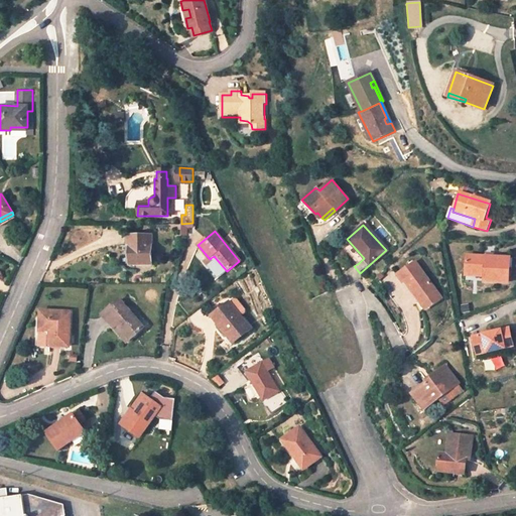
[(131,264),(149,264),(149,235),(127,236),(127,247),(130,247),(131,264)]
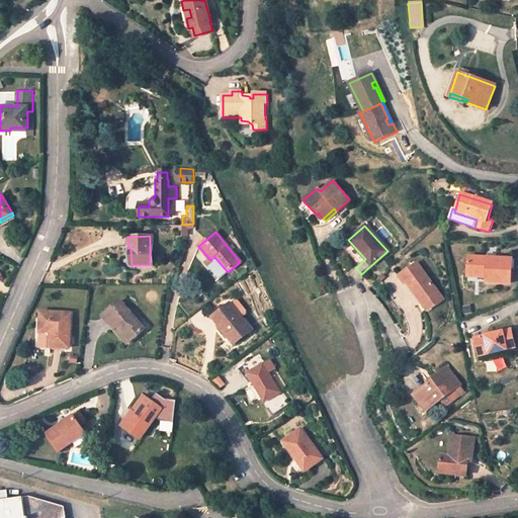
[(511,259),(468,256),(467,274),(486,275),(486,279),(486,283),(510,284),(511,259)]
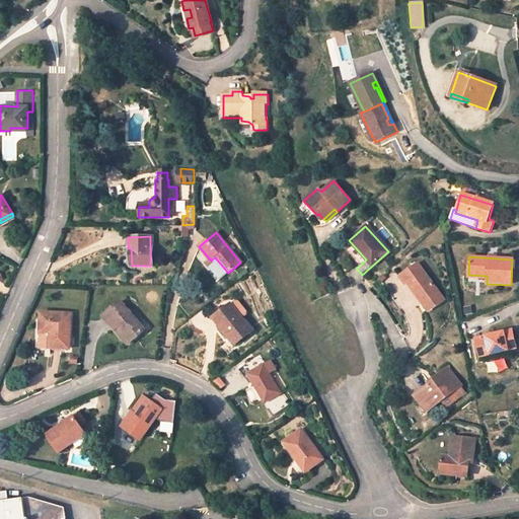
[(212,260),(224,276),(228,273),(215,257),(212,260)]
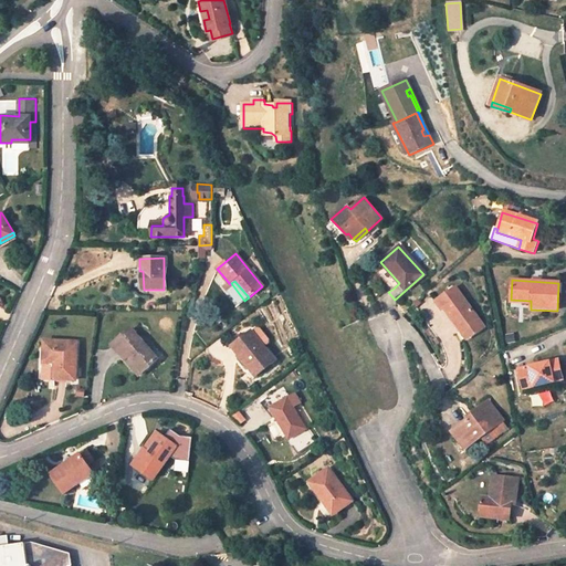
[(454,287),(436,302),(442,311),(443,310),(463,335),(480,322),(454,287)]
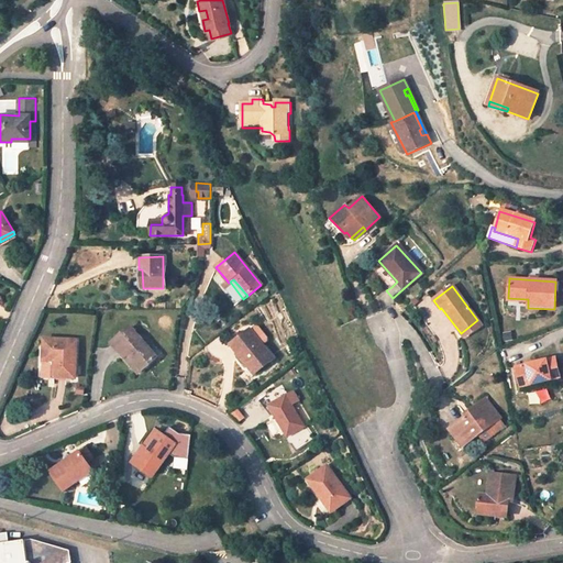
[(477,320),(461,333),(464,338),(481,324),(477,320)]
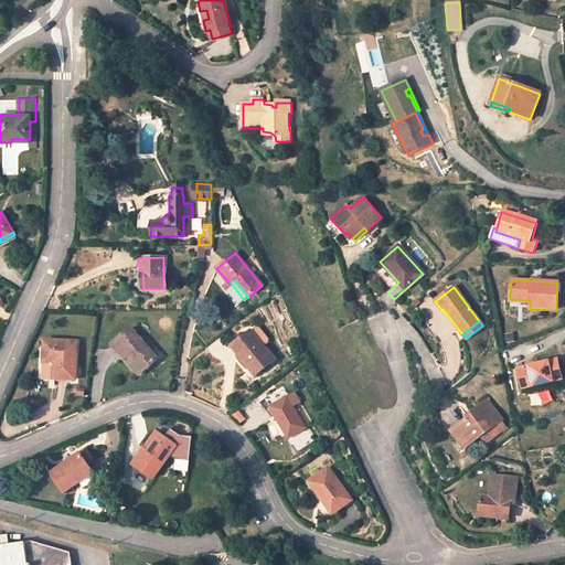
[(257,326),(251,331),(263,347),(269,341),(257,326)]
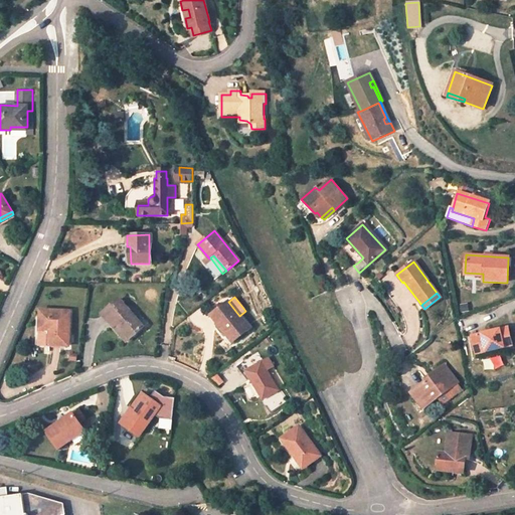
[(118,324),(130,338),(143,327),(119,299),(103,315),(114,327),(118,324)]
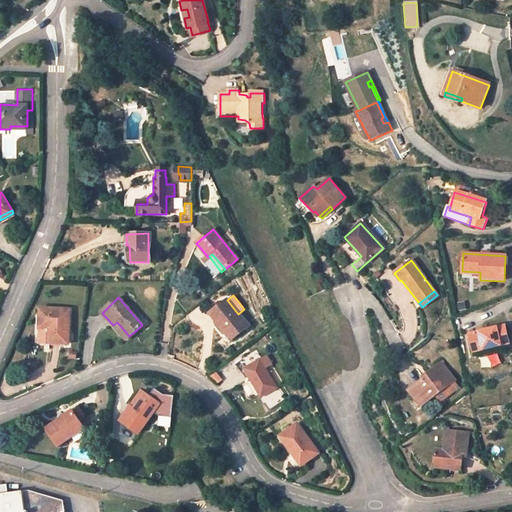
[(238,314),(227,300),(210,314),(232,340),(248,327),(238,314)]
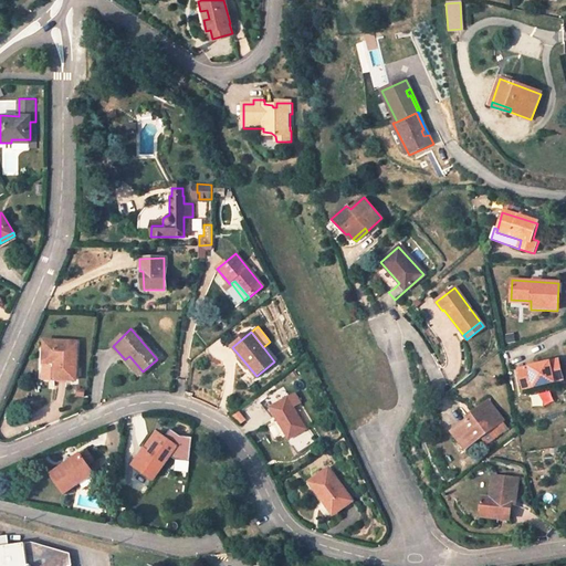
[(40,346),(39,379),(75,380),(76,342),(44,342),(44,345),(40,346)]
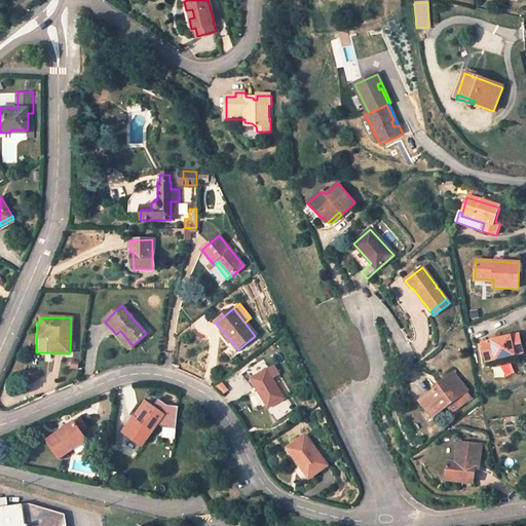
[(116,334),(128,349),(133,345),(120,331),(116,334)]
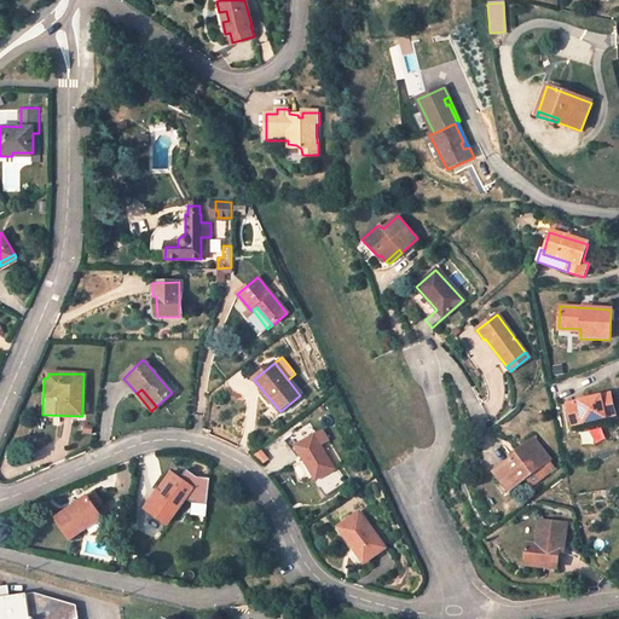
[(617,420),(611,393),(566,403),(572,433),(608,426),(607,421),(617,420)]
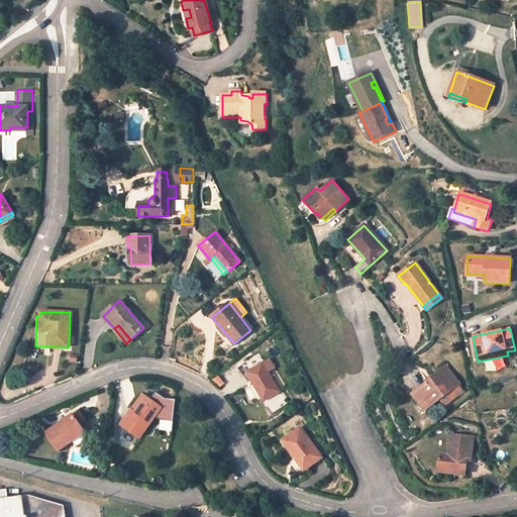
[(279,392),(263,364),(247,373),(264,401),(279,392)]
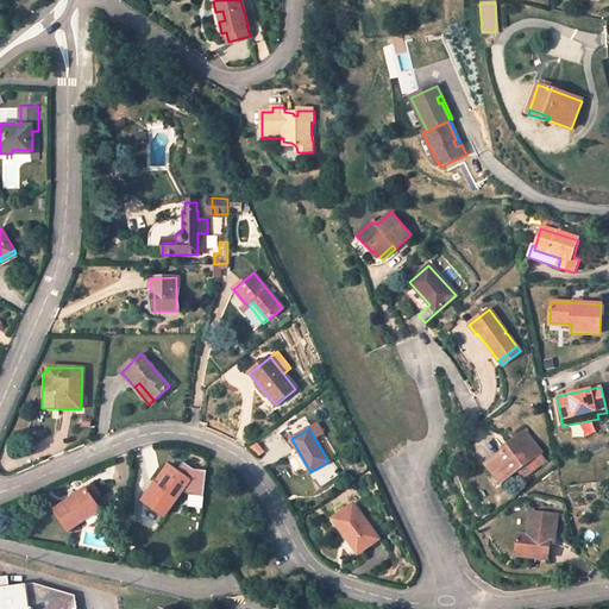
[(541,452),(526,432),(508,445),(509,446),(485,465),(501,484),(528,462),(540,453),(541,452)]
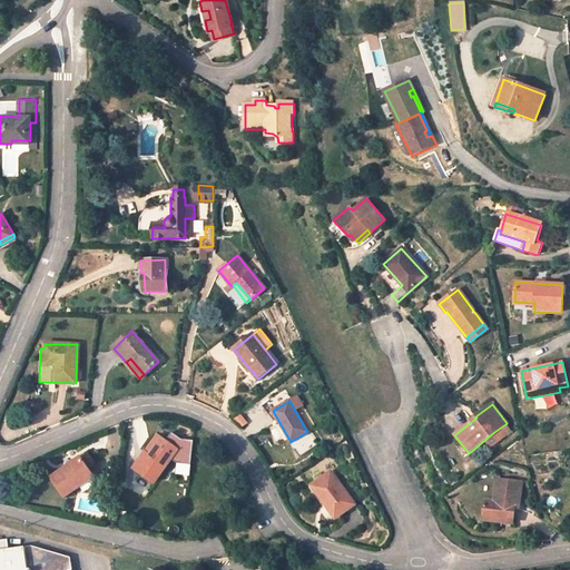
[(505,424),(494,432),(500,440),(510,431),(505,424)]
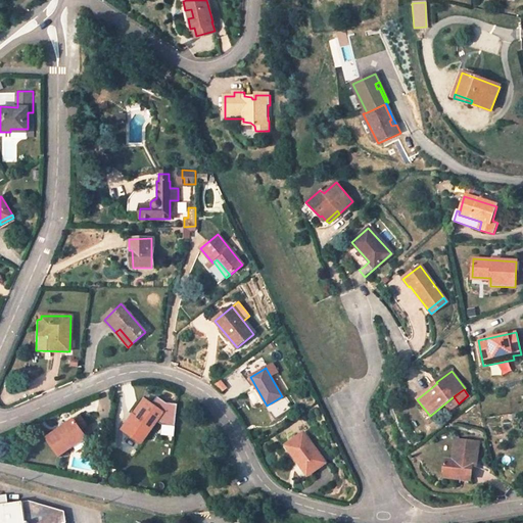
[(162,413),(156,422),(162,425),(175,427),(177,405),(165,403),(157,396),(151,405),(162,413)]
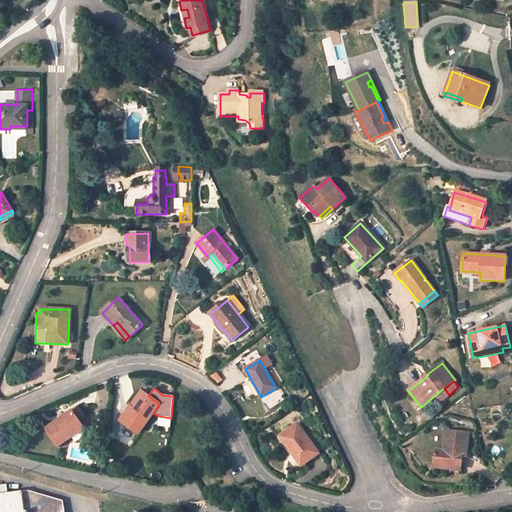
[(145,394),(142,391),(131,407),(134,409),(145,394)]
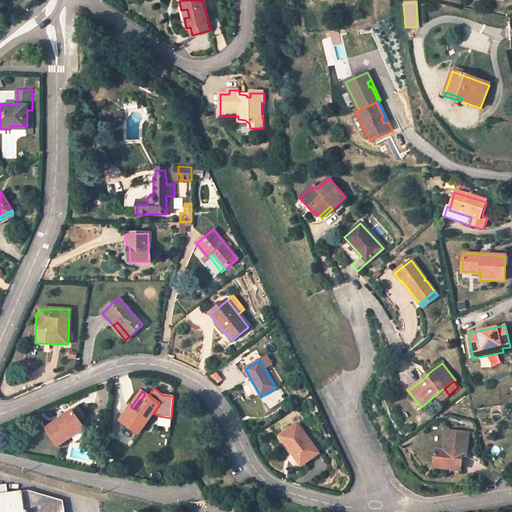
[(131,407),(121,421),(138,434),(153,413),(159,404),(148,396),(145,394),(134,409),(131,407)]
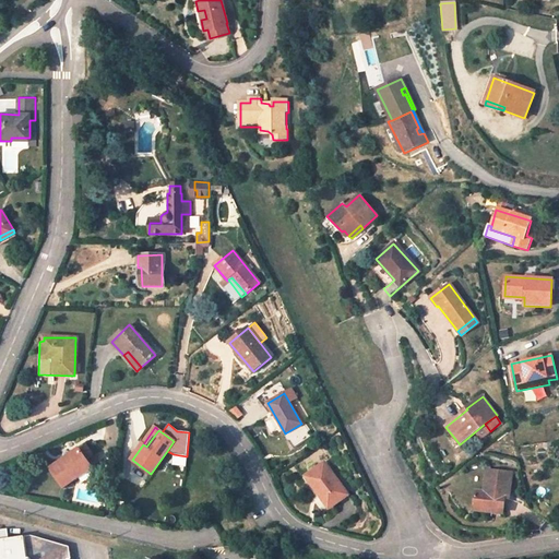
[(63,487),(92,467),(79,450),(50,470),(63,487)]
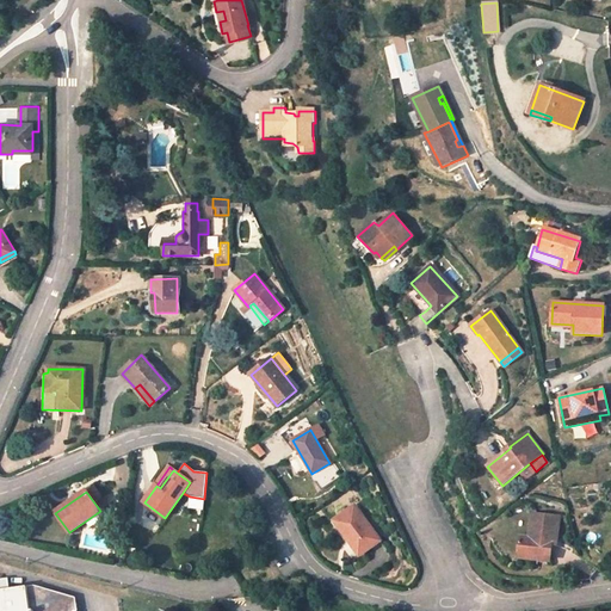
[(378,541),(355,506),(334,522),(358,555),(378,541)]
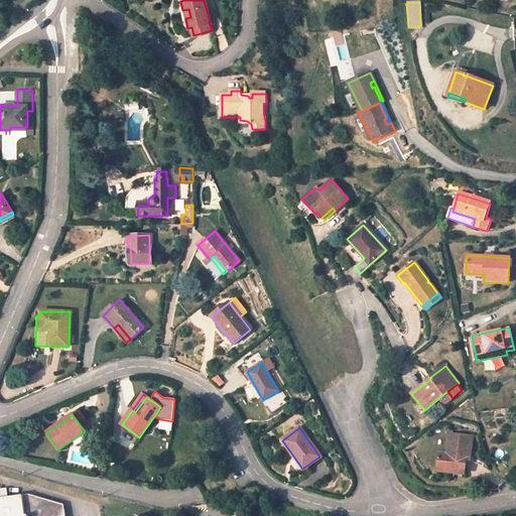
[(448,433),(445,454),(439,453),(437,468),(464,470),(465,461),(466,456),(470,456),(472,435),(448,433)]
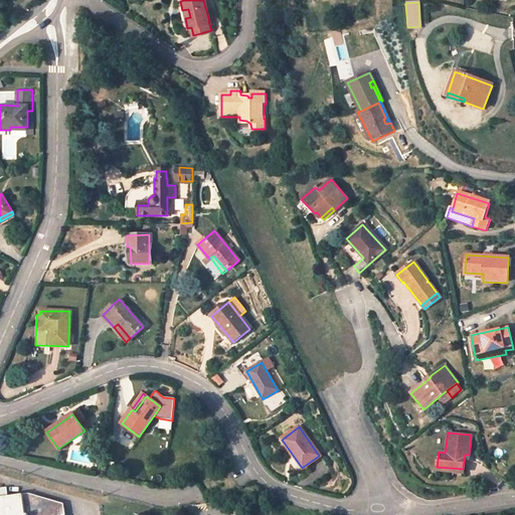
[(0,514),(64,514),(63,504),(27,493),(7,496),(6,487),(0,488),(0,514)]
